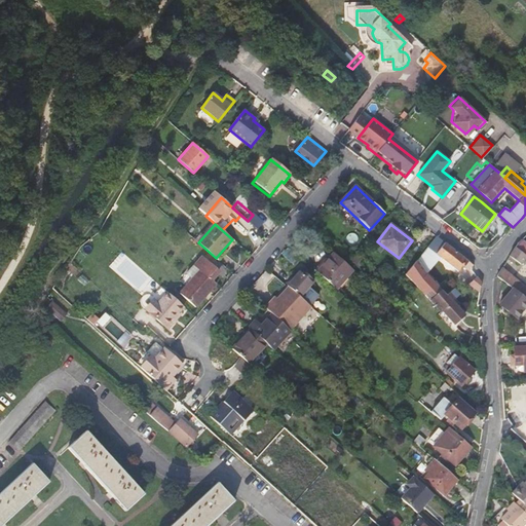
[(426,275),(440,258),(436,255),(444,243),(436,237),(415,263),(426,275)]
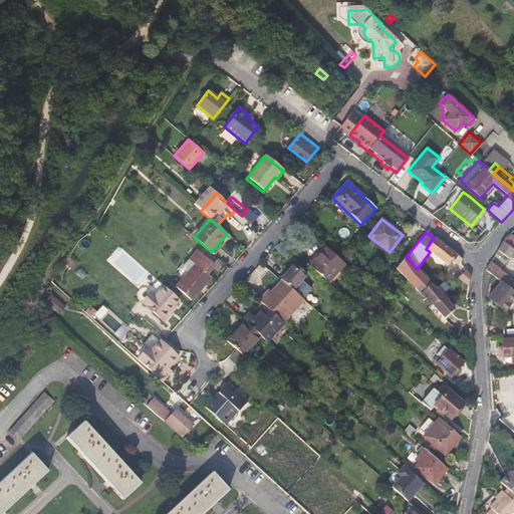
[(513,236),(510,234),(507,237),(505,241),(513,248),(513,236)]
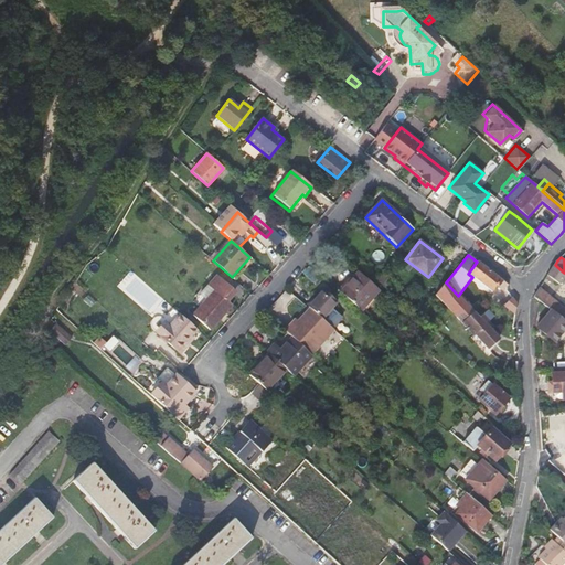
[(502,292),(508,286),(477,262),(468,274),(472,277),(493,294),(497,289),(502,292)]
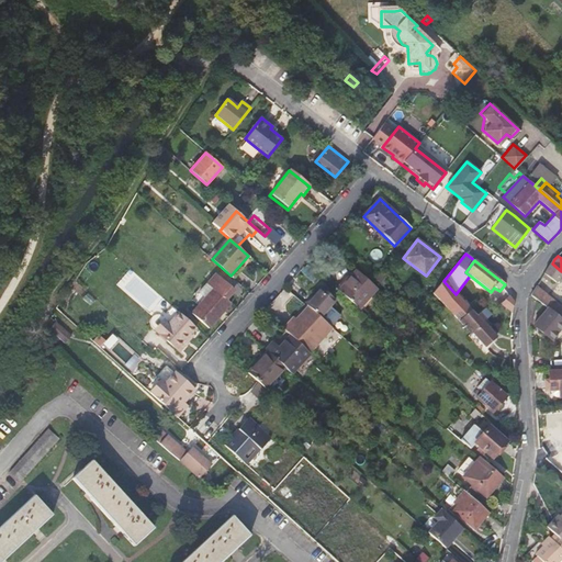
[(314,281),(319,276),(316,272),(307,263),(301,270),(314,281)]
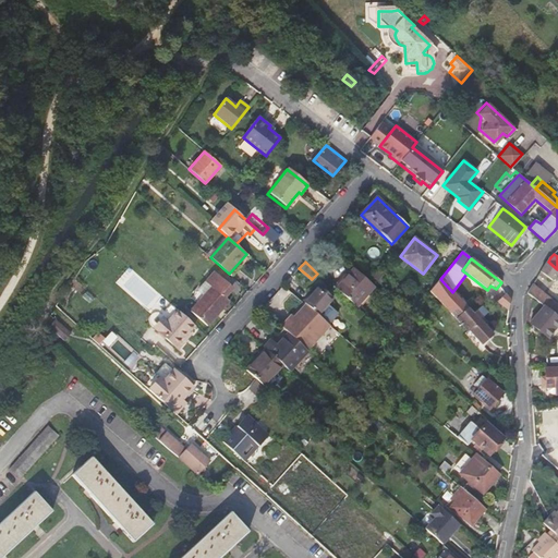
[(552,281),(557,274),(557,269),(548,262),(542,273),(552,281)]
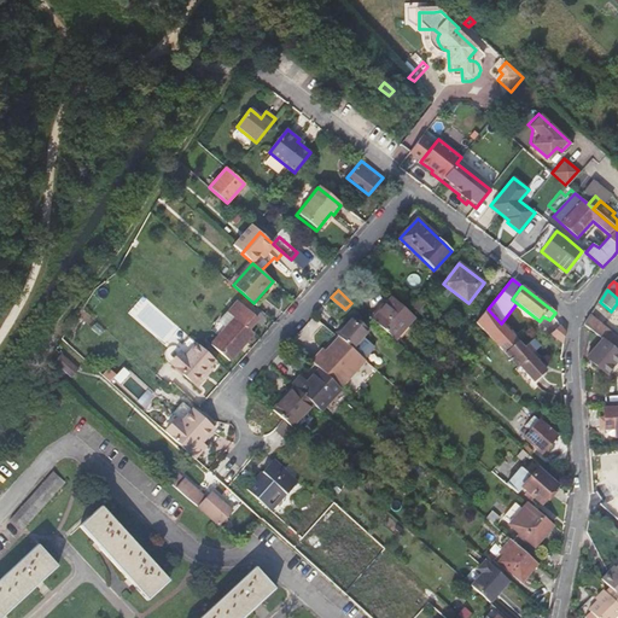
[(391,298),(371,320),(395,340),(414,318),(391,298)]
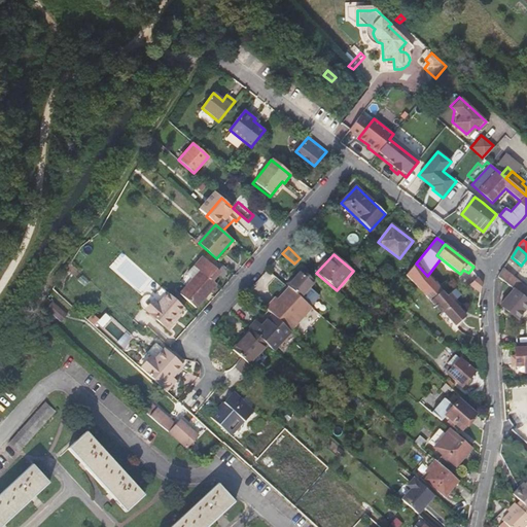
[(371,266),(357,254),(351,261),(364,273),(371,266)]
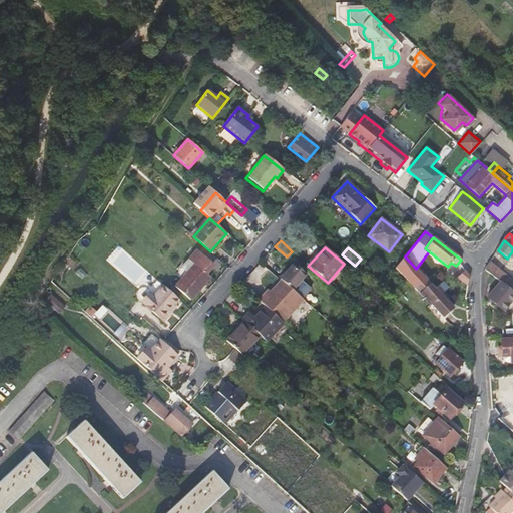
[(180,281),(175,286),(190,299),(203,283),(206,285),(208,283),(205,280),(209,276),(210,275),(205,272),(211,265),(195,250),(189,258),(195,263),(180,281)]
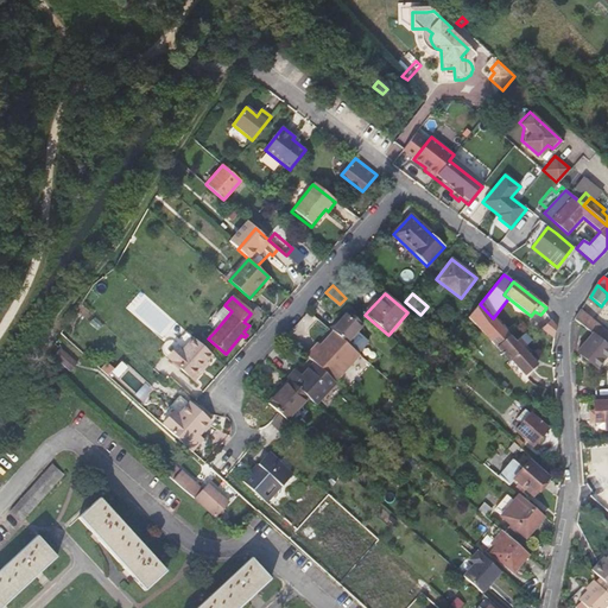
[(505,330),(493,318),(480,304),(468,318),(491,341),(505,330)]
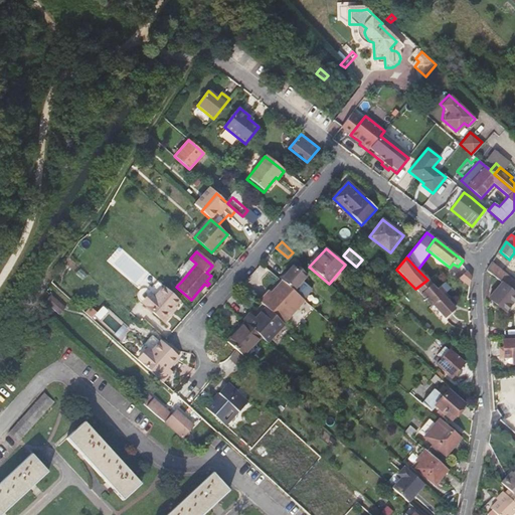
[(175,276),(181,282),(196,264),(190,259),(175,276)]
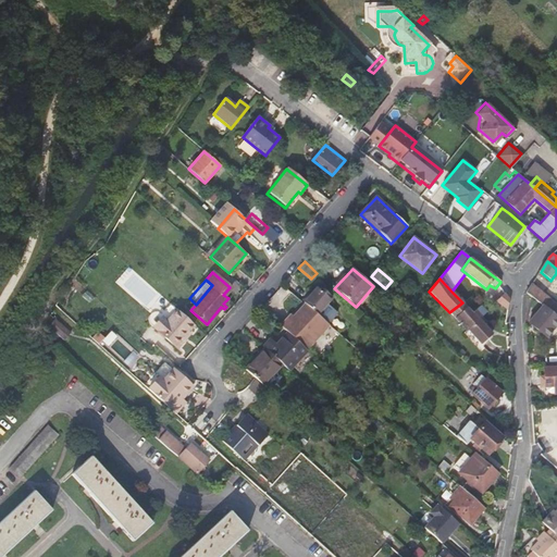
[(556,305),(532,283),(525,293),(531,297),(542,307),(556,319),(556,305)]
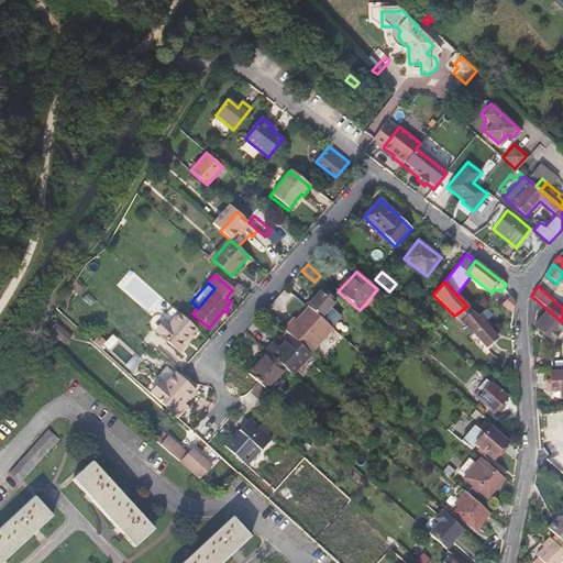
[(321,289),(306,306),(307,308),(320,319),(321,318),(330,307),(335,301),(321,289)]
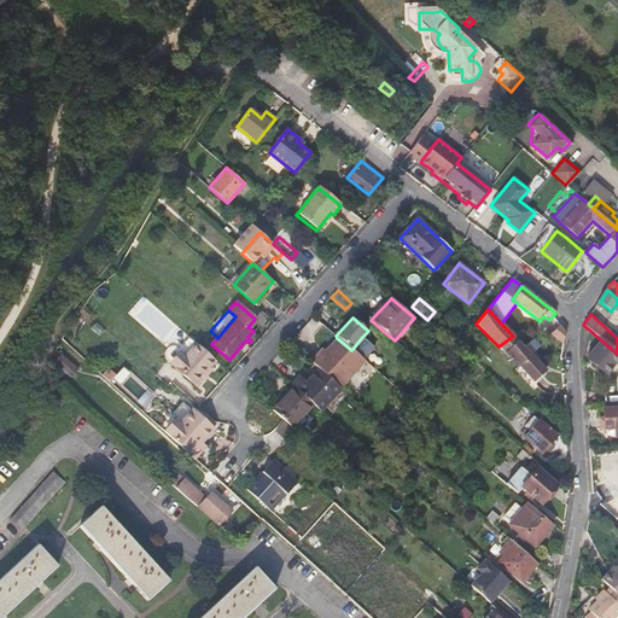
[(557,326),(549,336),(563,345),(566,334),(565,333),(557,326)]
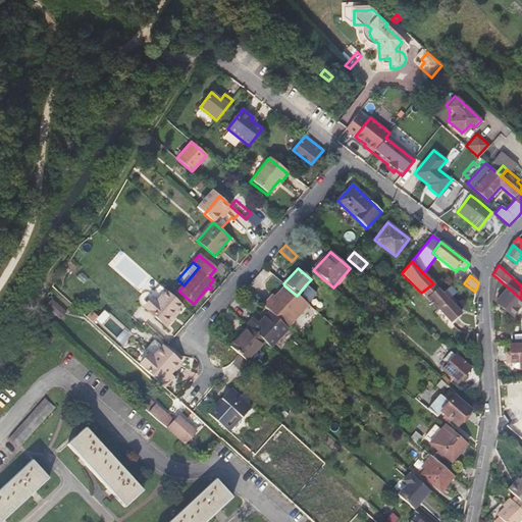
[(171,317),(183,305),(159,283),(150,294),(149,293),(147,292),(144,292),(142,293),(140,295),(139,297),(139,300),(140,303),(148,310),(166,327),(166,326),(173,319),(171,317)]
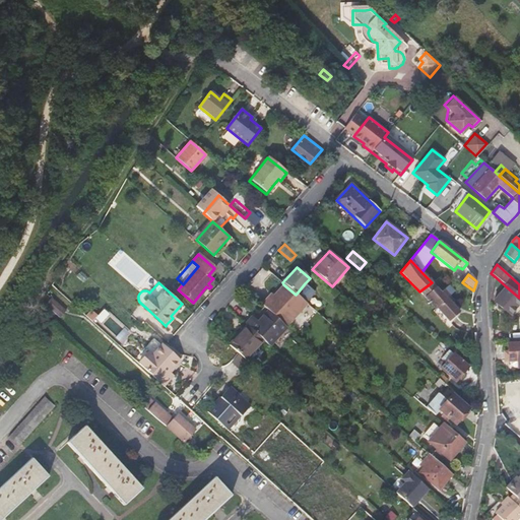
[(461,313),(452,304),(449,302),(453,298),(451,296),(456,290),(449,284),(441,291),(432,282),(419,291),(436,309),(437,308),(451,322),(461,313)]
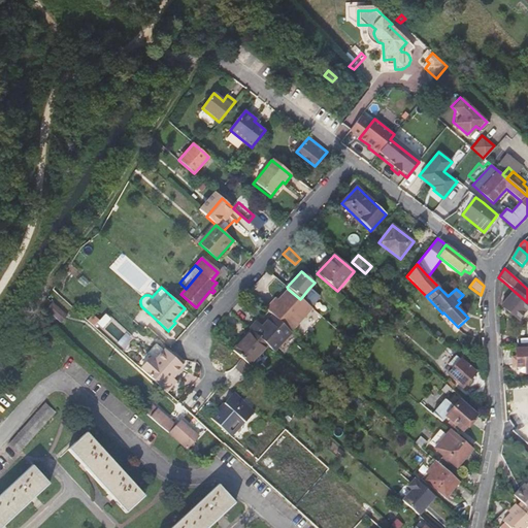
[(309,288),(301,298),(305,302),(315,292),(309,288)]
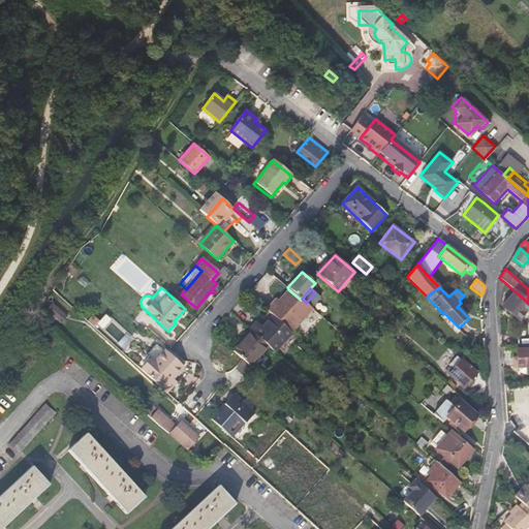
[(301,300),(288,289),(279,300),(275,304),(273,302),(266,309),(273,316),(291,332),(311,309),(301,300)]
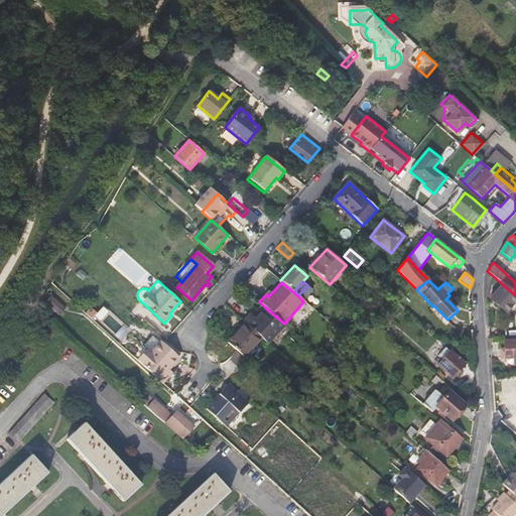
[(515,295),(502,284),(490,298),(506,312),(508,310),(509,311),(515,304),(514,303),(515,301),(515,300),(515,295)]
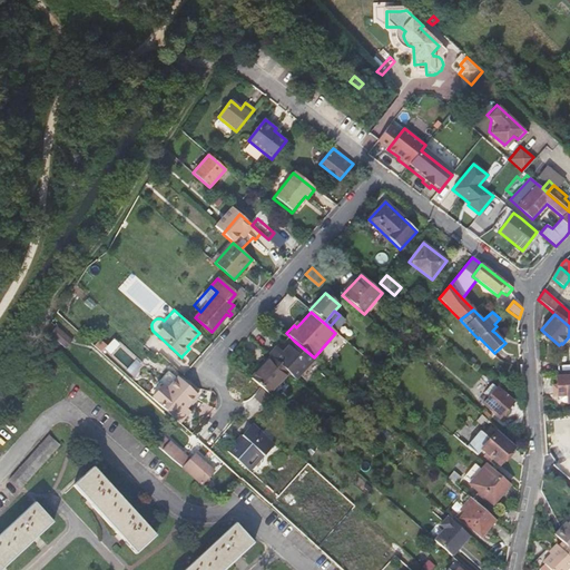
[(57,326),(49,335),(67,350),(74,341),(57,326)]
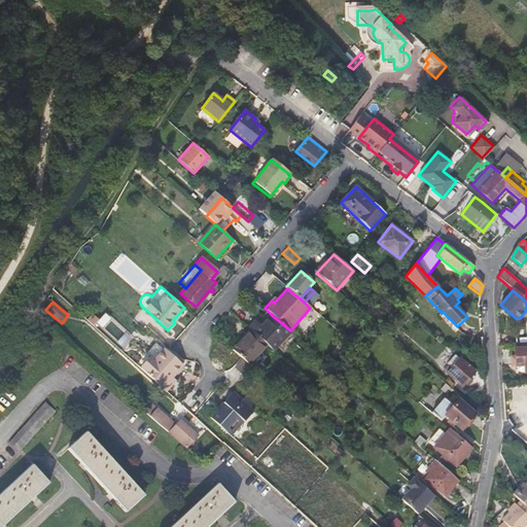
[(273,351),(290,331),(290,330),(272,315),(260,327),(254,321),(248,328),(249,329),(267,345),(273,351)]
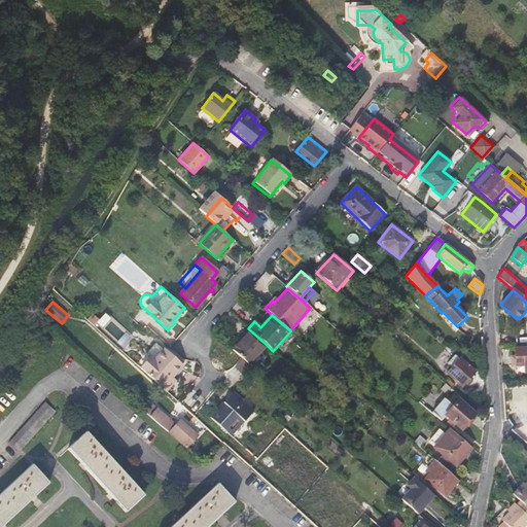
[(249,329),(232,350),(242,358),(249,365),(267,345),(249,329)]
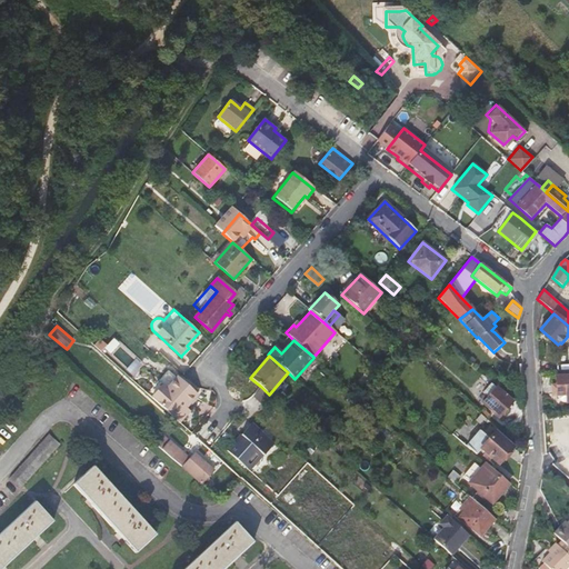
[(177,419),(186,409),(197,397),(177,379),(177,380),(168,372),(160,380),(161,383),(166,388),(166,389),(163,387),(152,398),(177,419)]
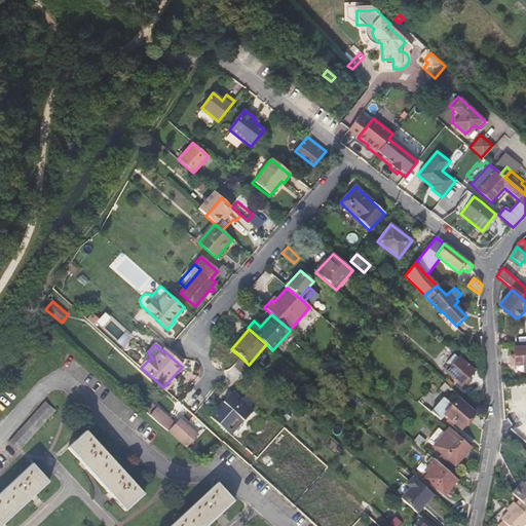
[(345,346),(334,359),(341,365),(352,352),(345,346)]
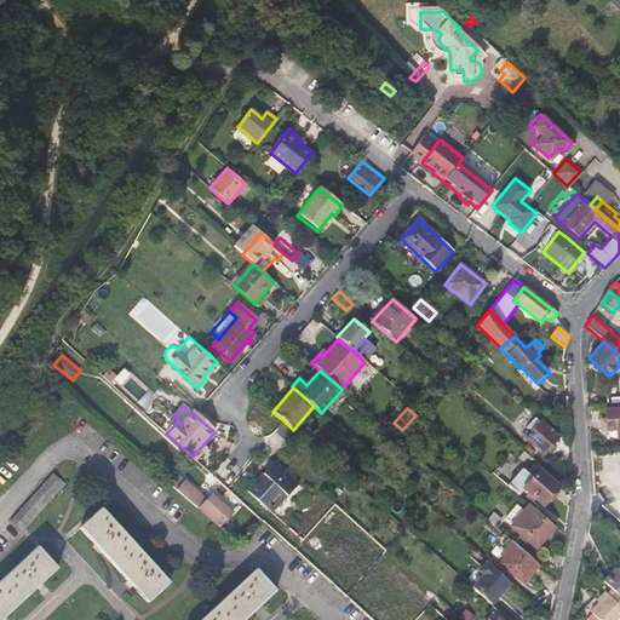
[(619,440),(619,408),(604,411),(606,419),(601,420),(601,432),(608,432),(609,438),(612,441),(619,440)]
